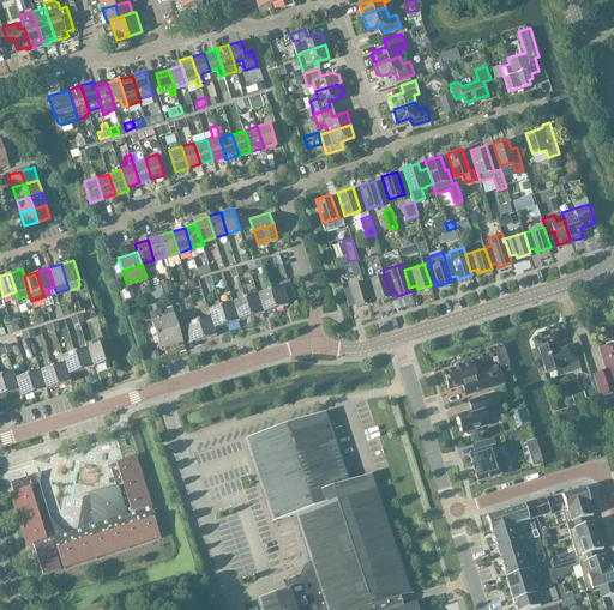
[(390,294),(384,277),(384,273),(363,281),(369,297),(375,295),(377,299),(390,295),(390,294)]
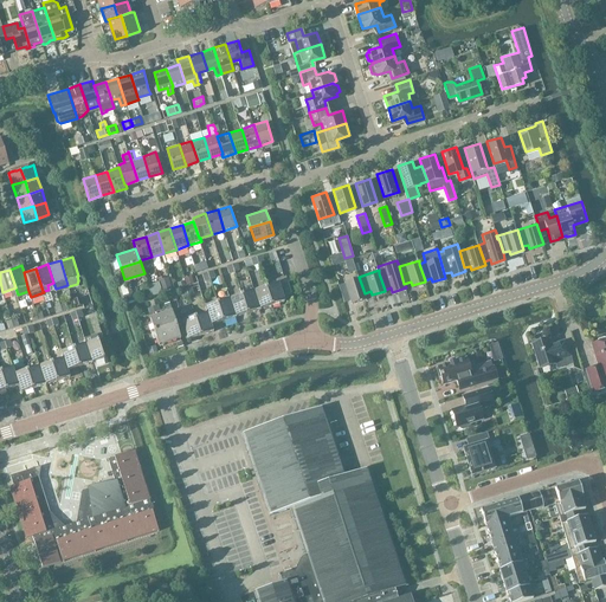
[(167,272),(158,277),(163,287),(173,283),(167,272)]
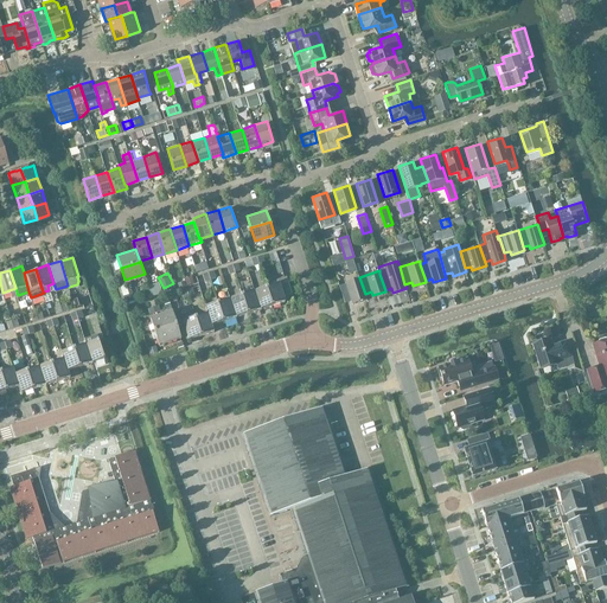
[(267,284),(273,303),(285,300),(283,294),(292,292),(286,274),(283,275),(278,277),(279,281),(267,284)]
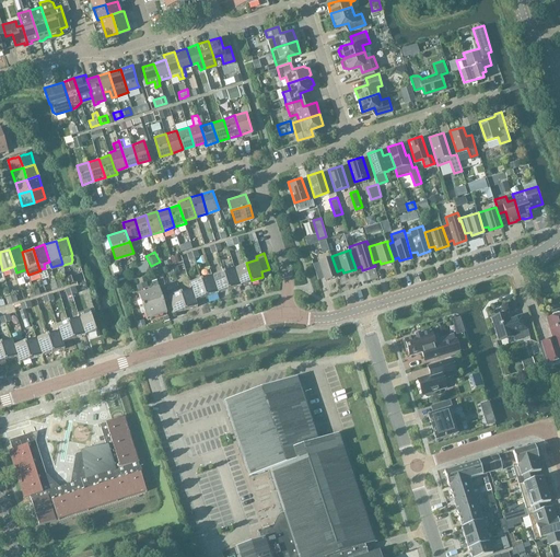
[(338,275),(337,271),(331,256),(313,262),(318,278),(324,276),(325,279),(338,275)]
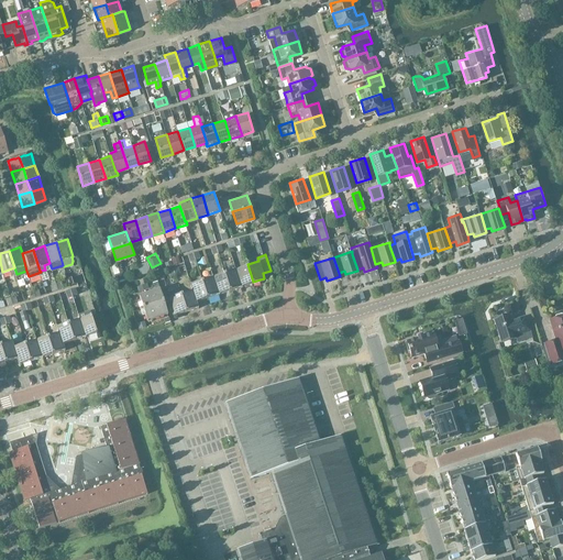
[(140,271),(148,268),(147,259),(138,261),(140,271)]
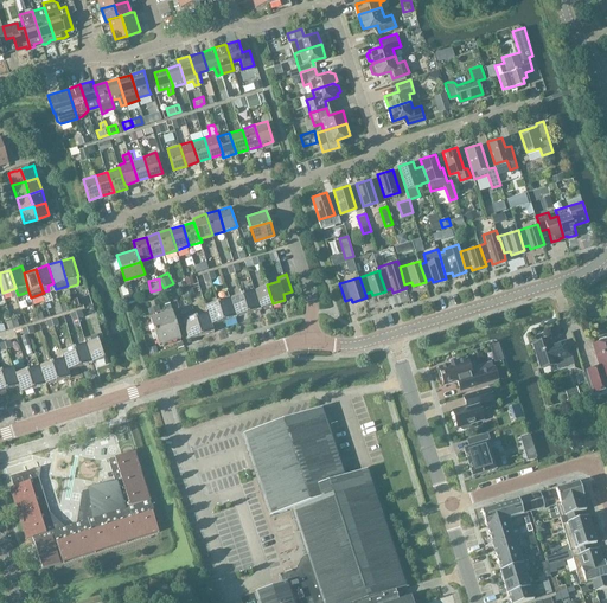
[(260,307),(273,303),(267,284),(254,289),(260,307)]
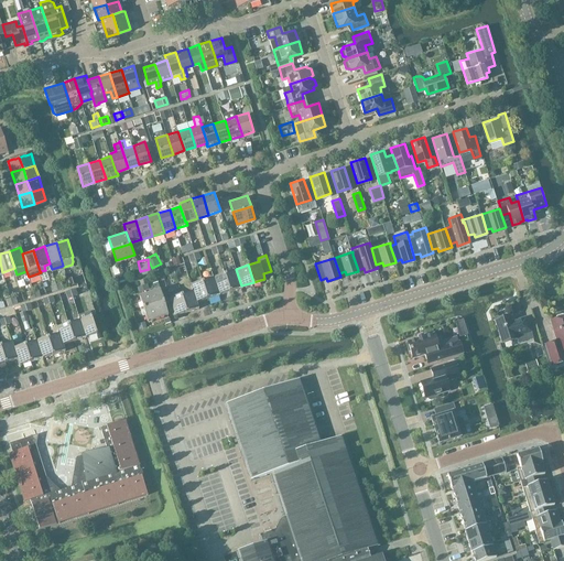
[(225,272),(230,290),(241,286),(236,269),(225,272)]
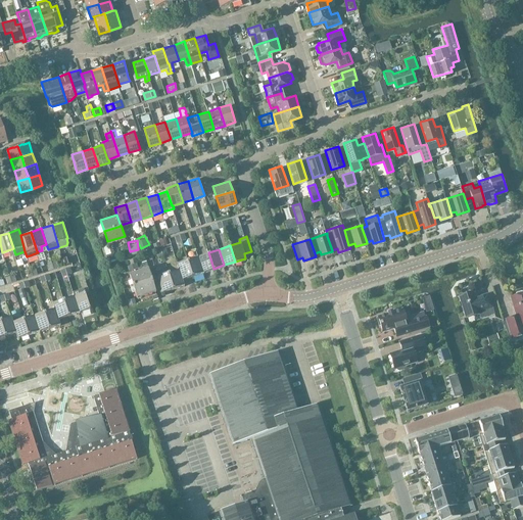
[(203,272),(214,269),(208,252),(198,255),(203,272)]
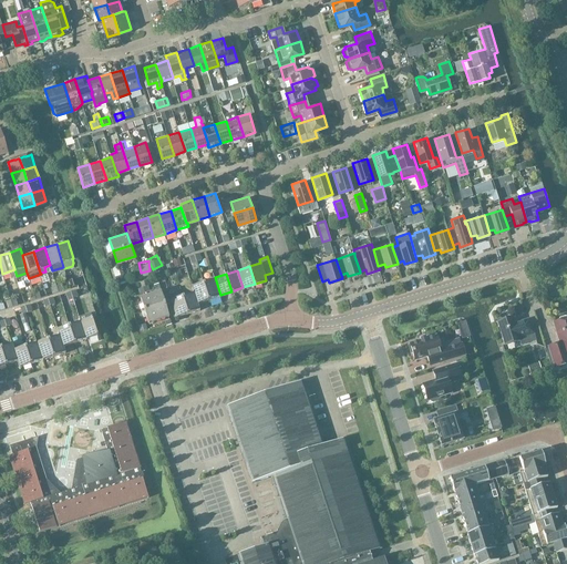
[(75,276),(68,279),(70,286),(78,284),(75,276)]
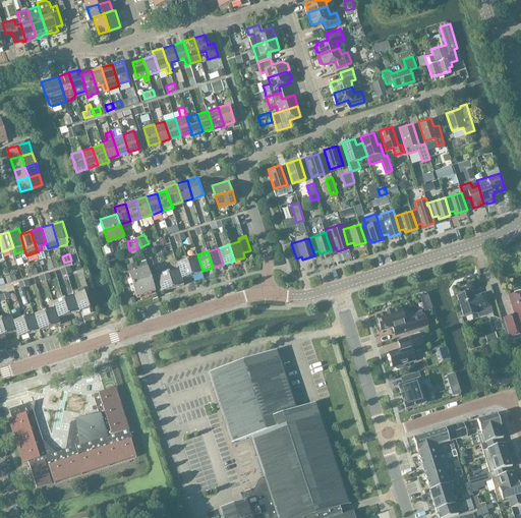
[(191,274),(203,271),(197,254),(186,259),(191,274)]
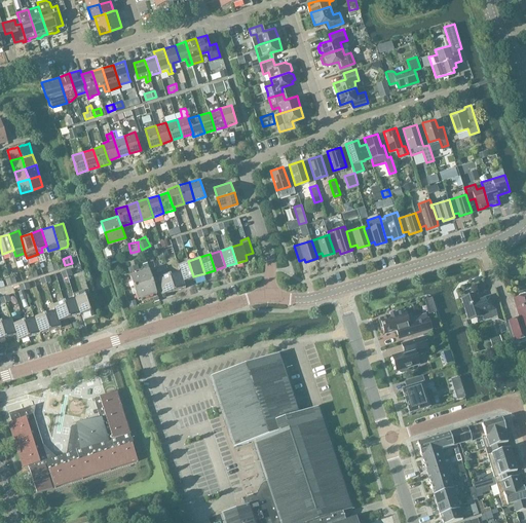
[(178,264),(180,270),(180,269),(183,279),(193,276),(188,261),(178,264)]
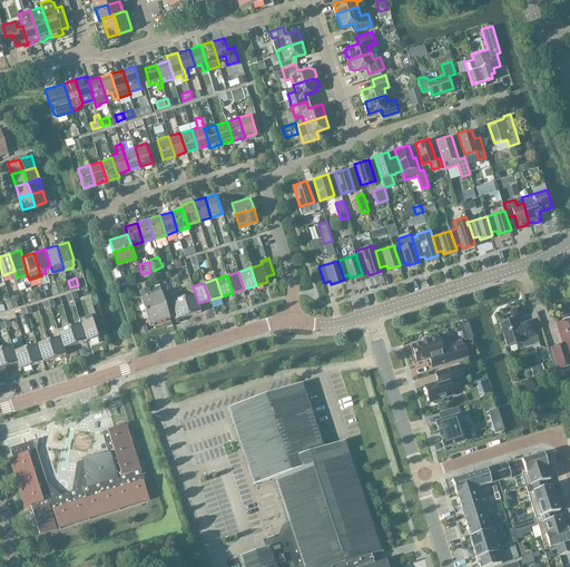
[(166,303),(165,302),(161,291),(141,297),(145,310),(166,303)]
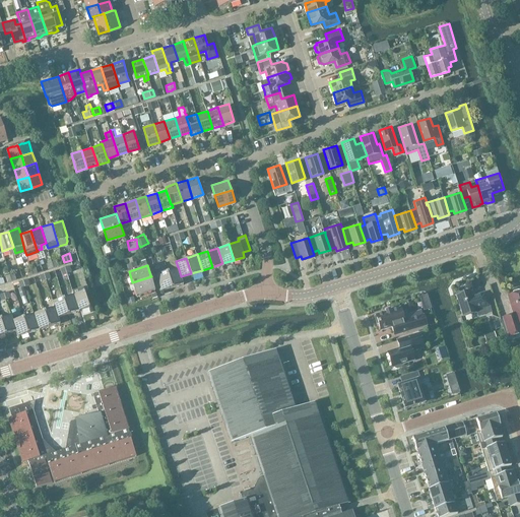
[(183,282),(181,276),(178,266),(178,267),(168,270),(172,286),(183,282)]
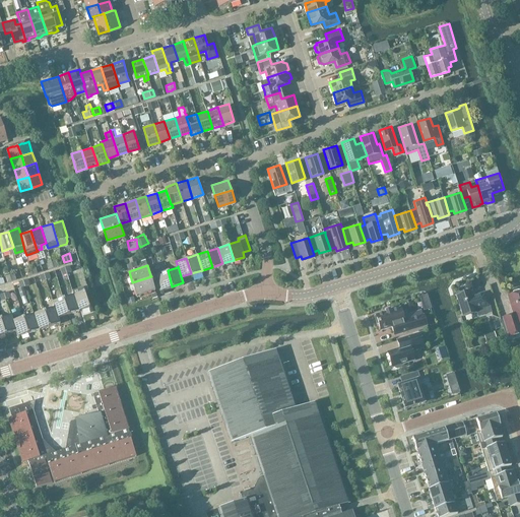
[(156,273),(159,282),(161,289),(172,286),(168,270),(156,273)]
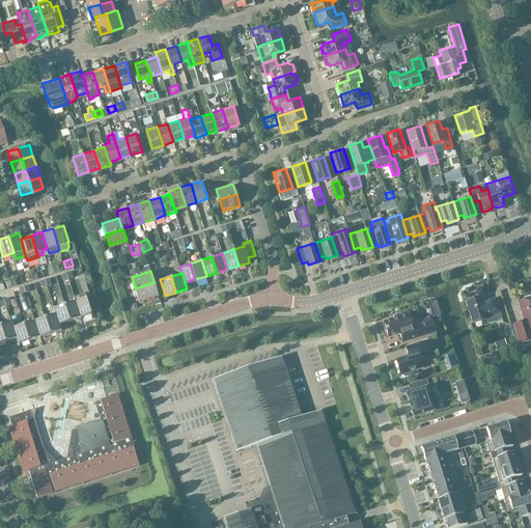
[(158,295),(155,284),(155,282),(135,288),(139,301),(158,295)]
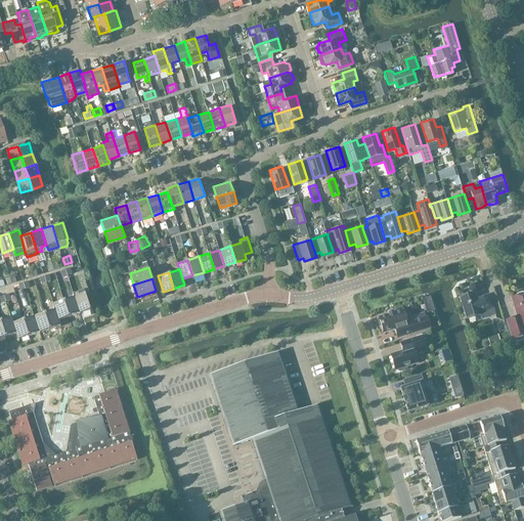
[(473,291),(460,295),(467,316),(480,312),(479,310),(493,306),(488,292),(475,297),(473,291)]
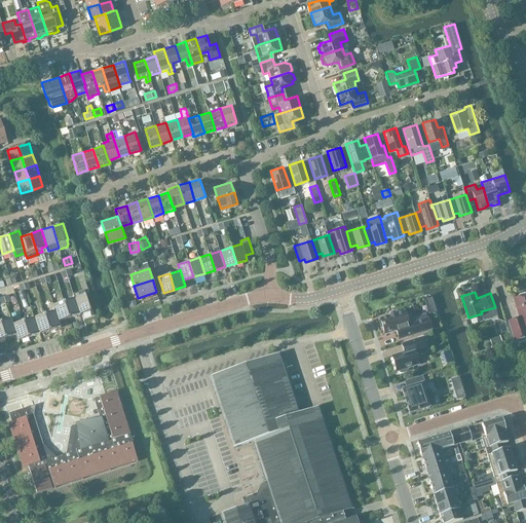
[(525,292),(525,293),(524,292),(520,293),(520,295),(513,297),(519,315),(509,319),(515,339),(525,336),(525,292)]
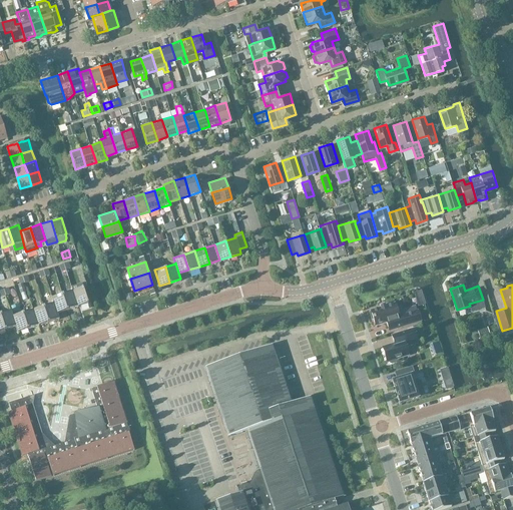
[(73,290),(78,305),(88,302),(83,286),(73,290)]
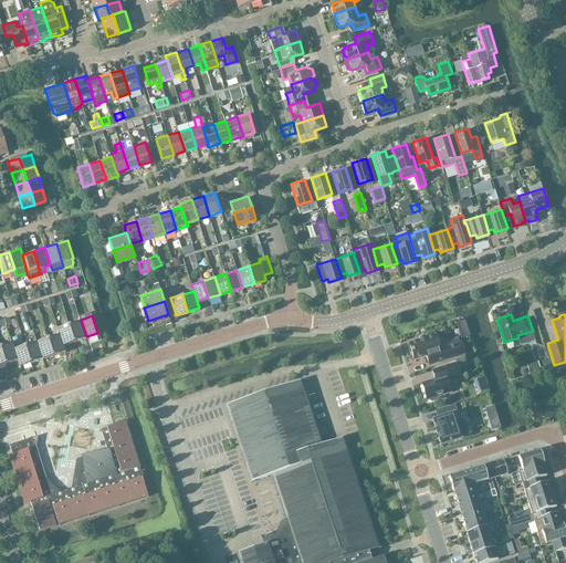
[(74,341),(86,336),(81,320),(69,323),(74,341)]
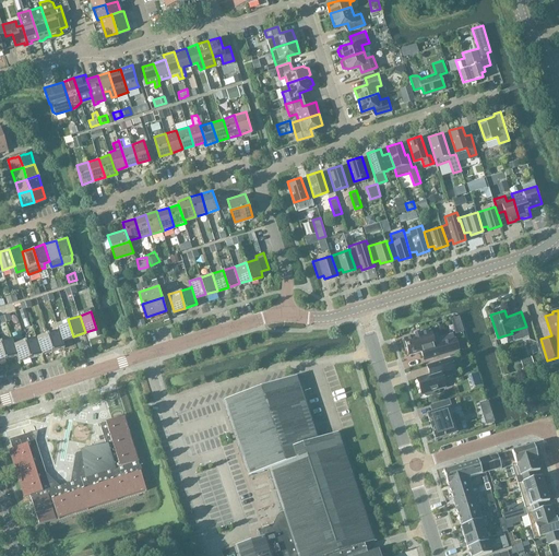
[(58,329),(62,340),(73,336),(68,319),(57,322),(58,329)]
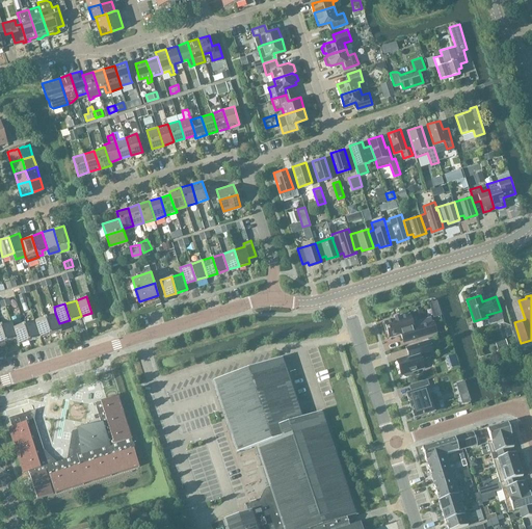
[(382,321),(386,329),(387,328),(389,336),(400,333),(403,341),(436,331),(433,320),(418,324),(415,316),(410,318),(408,312),(407,313),(407,311),(401,313),(401,315),(399,315),(399,314),(394,316),(394,317),(384,320),(384,321),(382,321)]
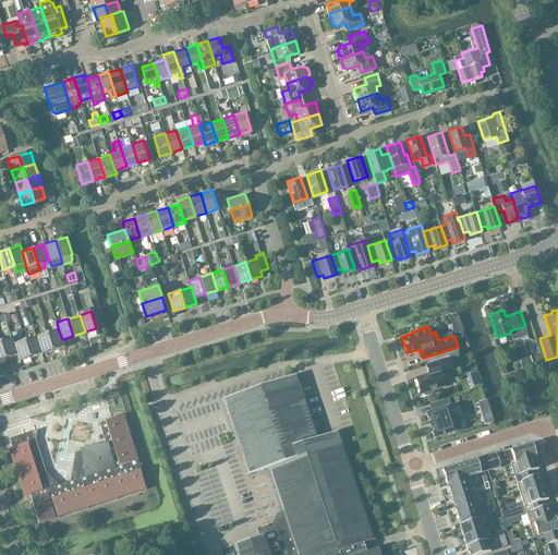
[(64,346),(62,339),(58,328),(47,332),(52,349),(64,346)]
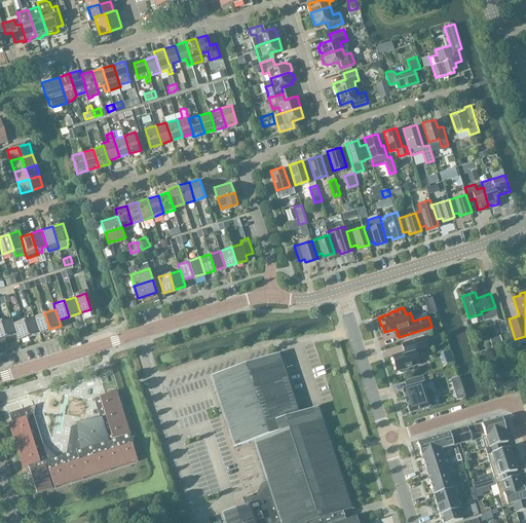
[(49,329),(44,312),(34,315),(39,332),(49,329)]
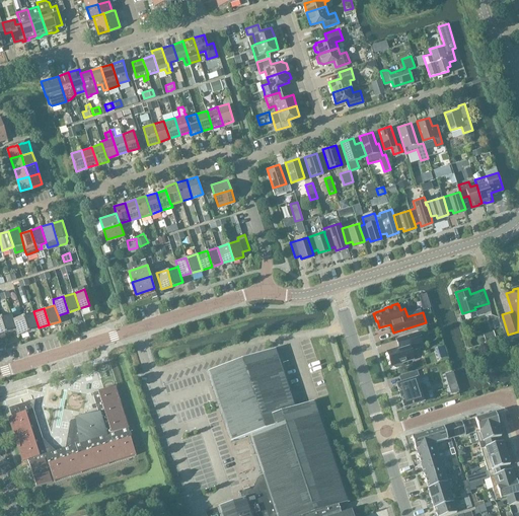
[(33,311),(23,315),(28,330),(39,327),(33,311)]
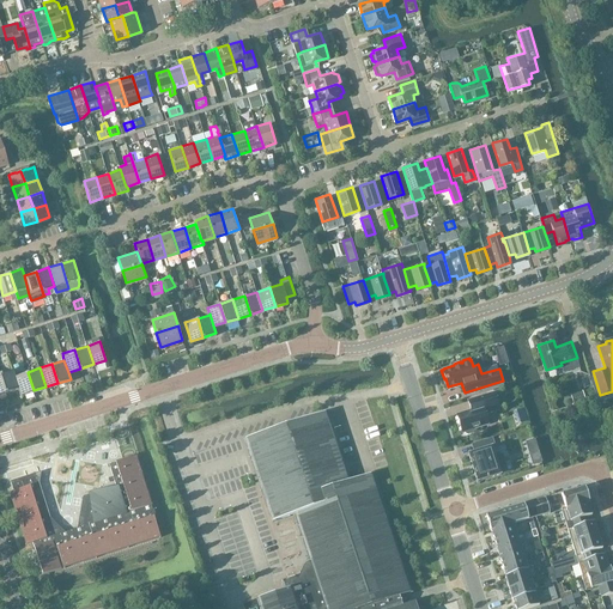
[(18,388),(16,376),(13,369),(0,372),(6,391),(18,388)]
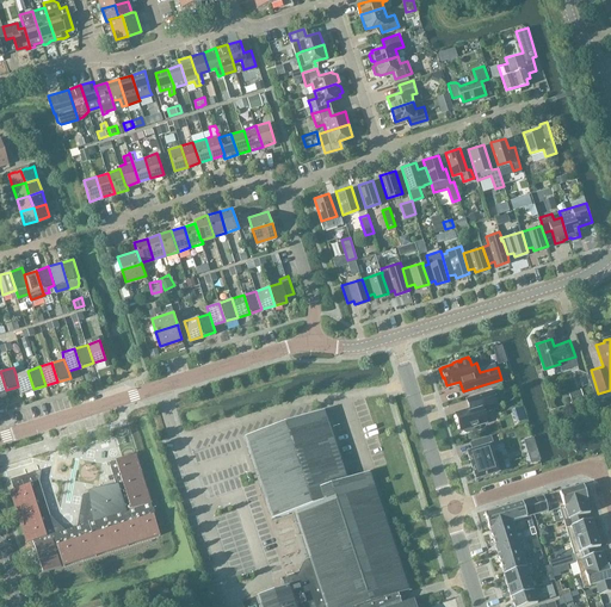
[(20,394),(34,389),(28,371),(16,375),(18,386),(20,394)]
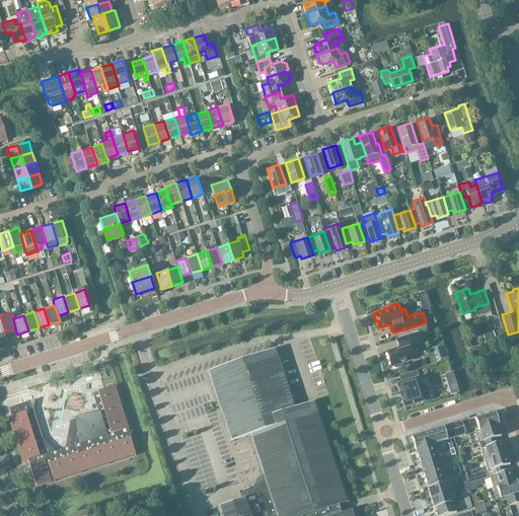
[(493,328),(483,332),(486,340),(496,337),(493,328)]
